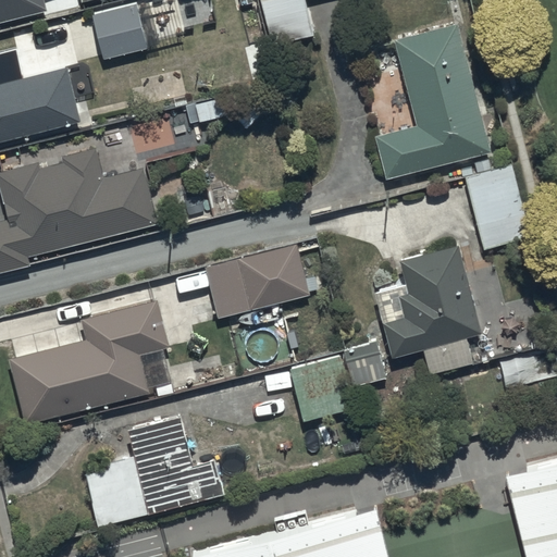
[(0,0),(0,22),(46,11),(42,0),(0,0)]
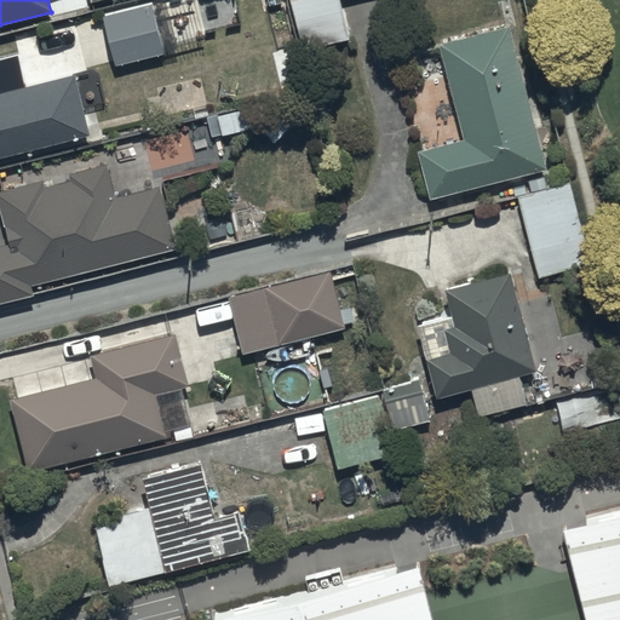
[(287,0),(299,46),(345,35),(337,0),(287,0)]
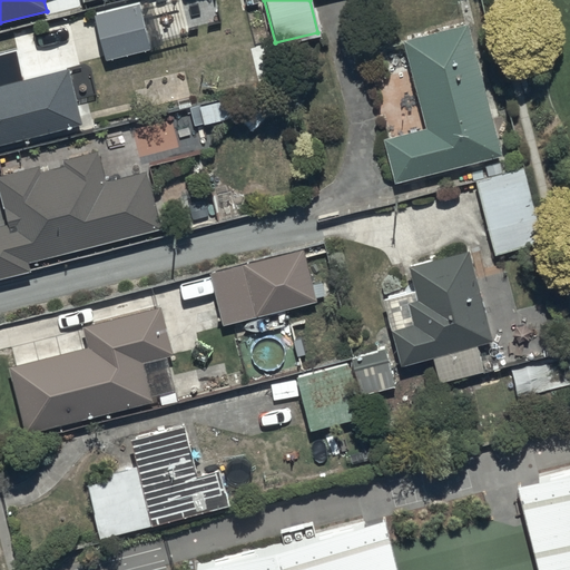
[(137,5),(92,16),(104,59),(148,48),(137,5)]
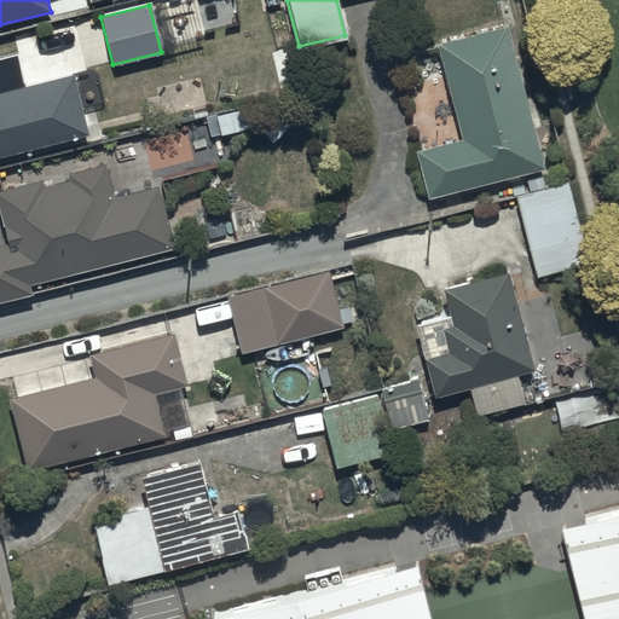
[(438,45),(462,139),(415,152),(428,201),(544,171),(507,27),(438,45)]
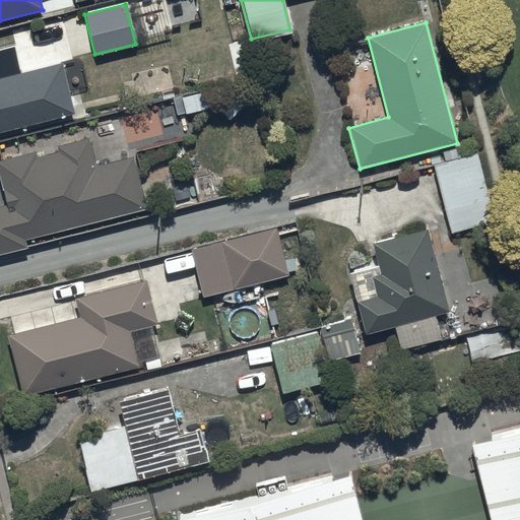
[(0,132),(76,114),(63,61),(21,71),(14,45),(0,48),(0,132)]
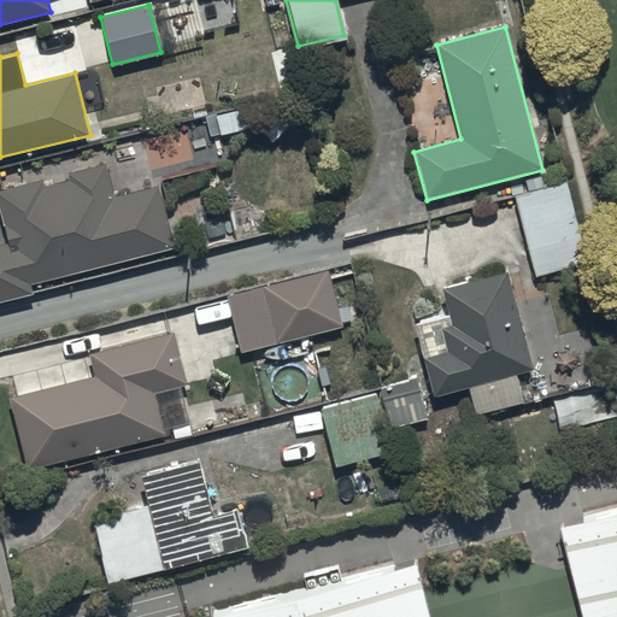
[(282,106),(258,130),(270,144),(285,129),(289,134),(295,129),(291,124),(295,119),(282,106)]
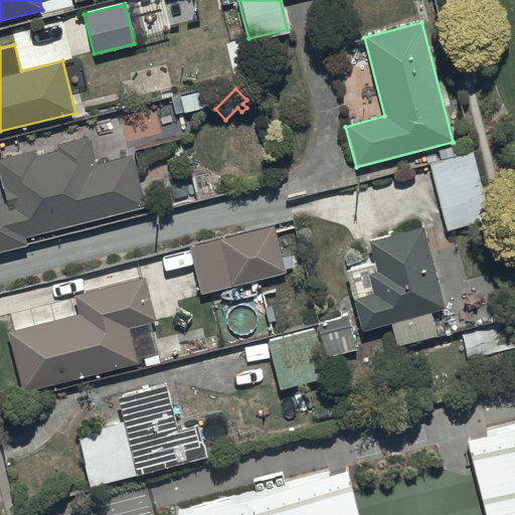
[(179,97),(182,113),(209,108),(205,92),(179,97)]
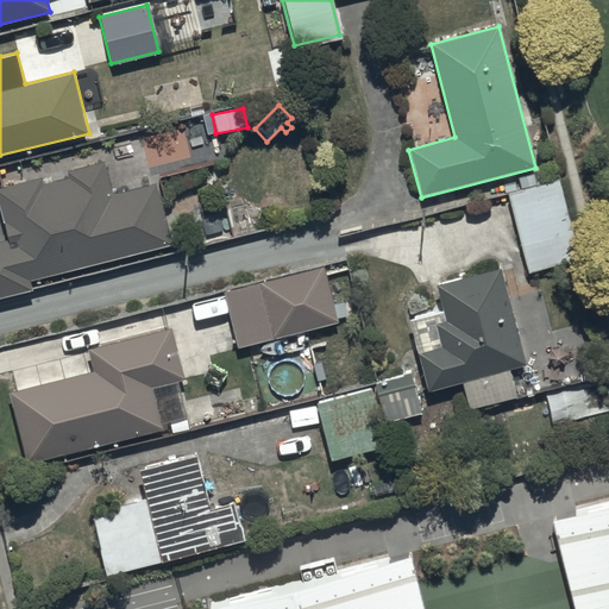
[(0,296),(31,289),(29,278),(170,244),(156,183),(113,194),(105,162),(67,171),(68,177),(42,183),(41,179),(0,188),(0,206),(8,239),(0,240),(0,296)]
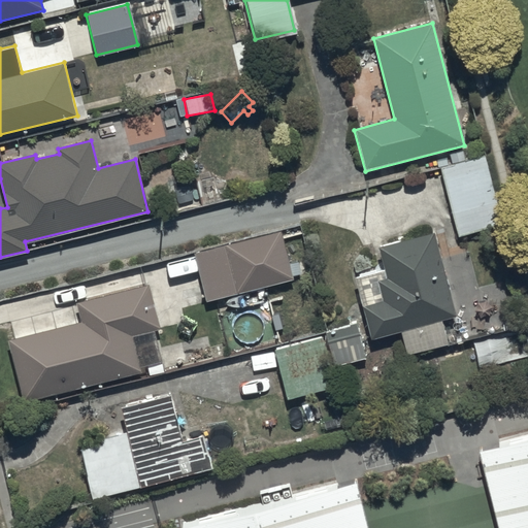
[(283,231),(193,253),(204,301),(294,279),(283,231)]
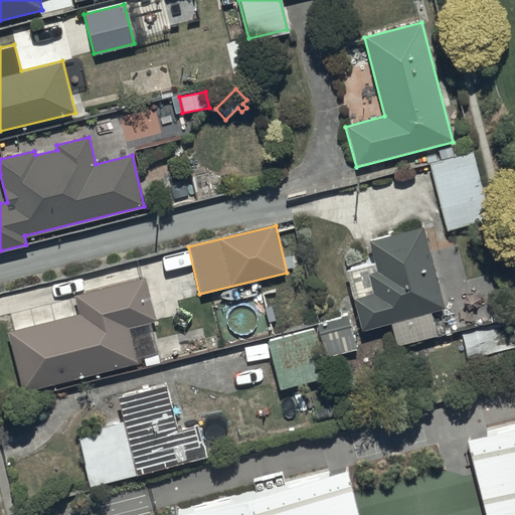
[(445,309),(421,227),(368,241),(374,263),(348,270),(356,297),(353,298),(362,332),(389,324),(395,346),(437,335),(430,313),(445,309)]
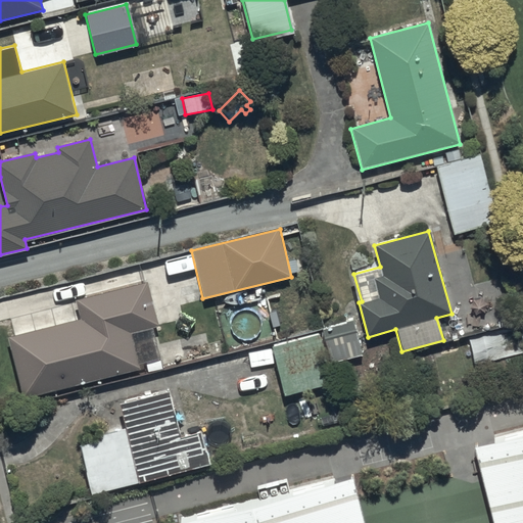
[(81,321),(7,338),(22,399),(141,369),(132,333),(157,327),(146,282),(76,299),(81,321)]
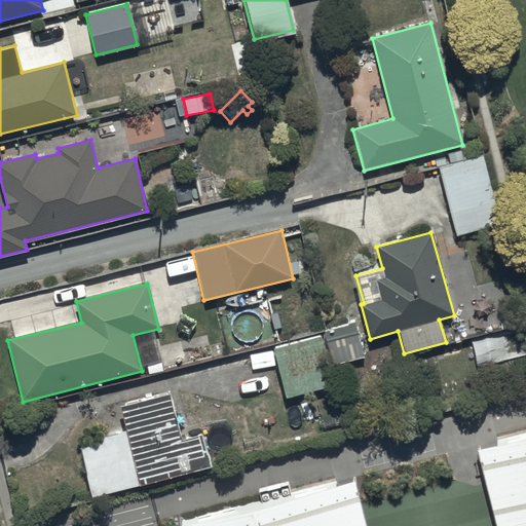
[(477,368),(525,354),(525,330),(525,327),(470,341),(477,368)]
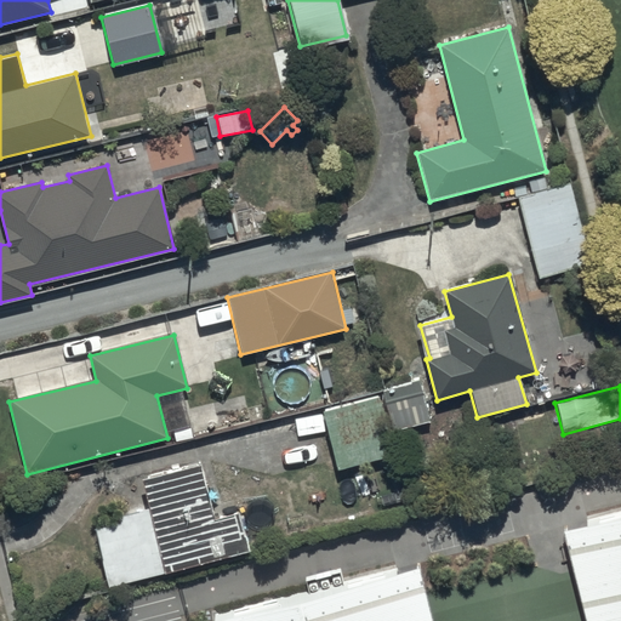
[(381,397),(319,412),(331,471),(394,457),(381,397)]
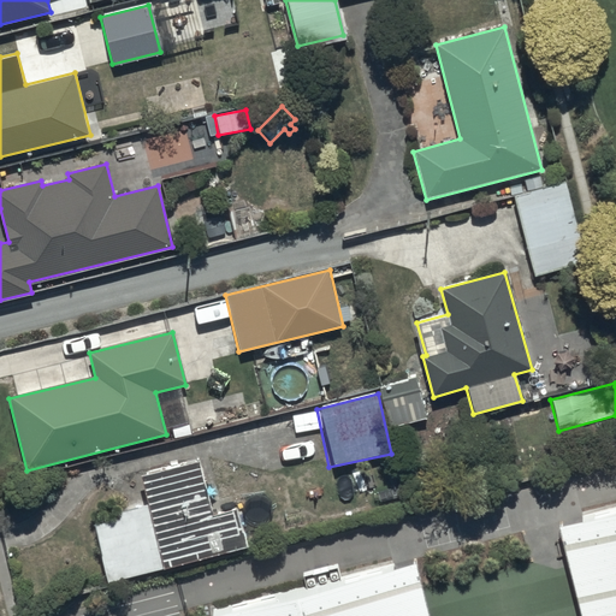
[(93,523),(106,580),(247,545),(238,508),(212,515),(199,461),(138,477),(144,504),(114,511),(117,519),(93,523)]
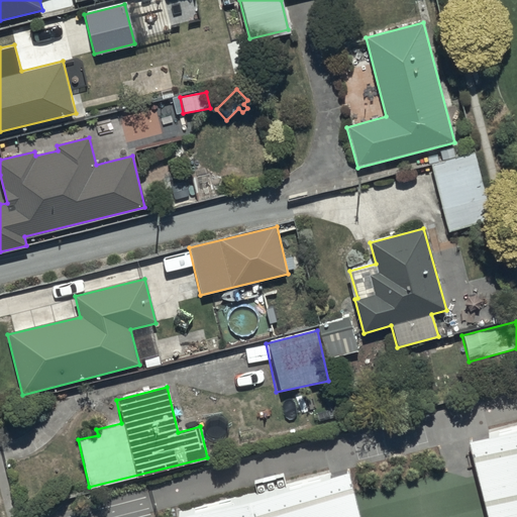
[(516,516),(516,430),(469,443),(488,516),(516,516)]
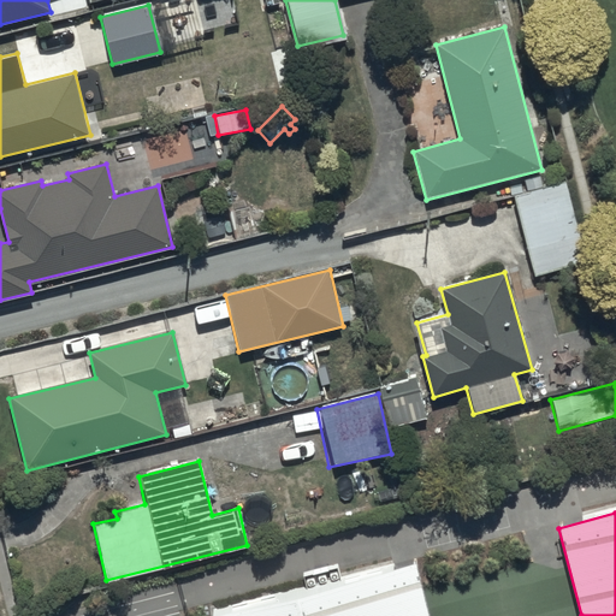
[(427,615),(415,564),(223,615),(427,615)]
